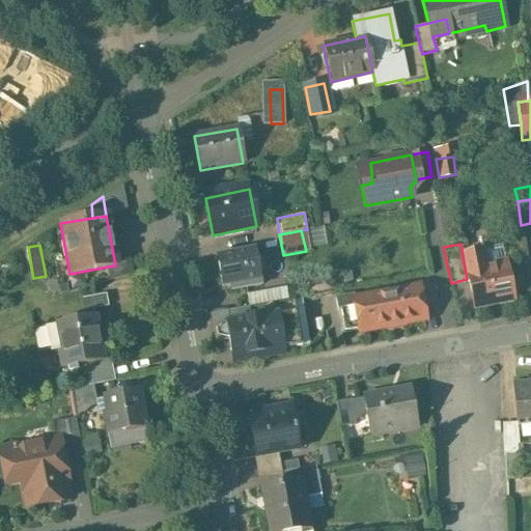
[(254,249),(216,256),(222,285),(238,282),(239,288),(260,284),(254,249)]
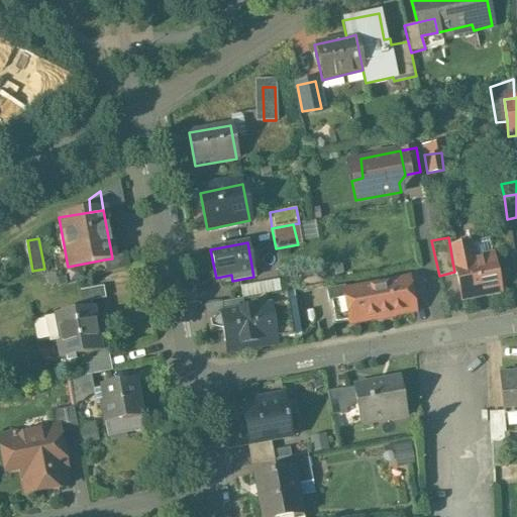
[(468,244),(450,248),(452,262),(471,257),(468,244)]
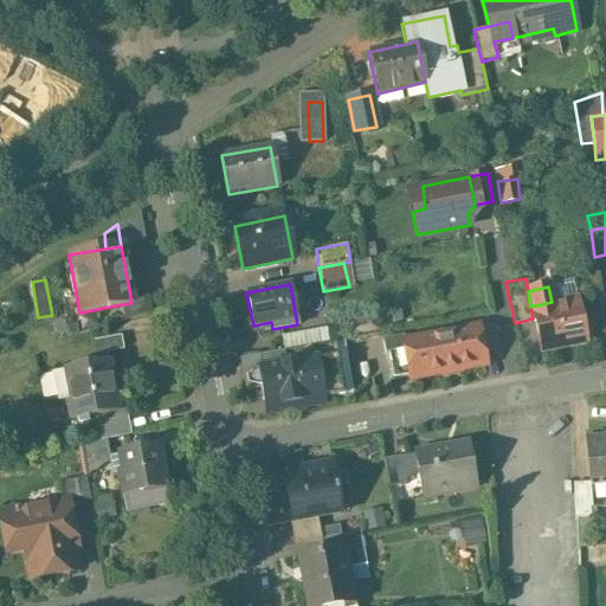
[(131,303),(122,304),(124,320),(152,314),(148,294),(130,296),(131,303)]
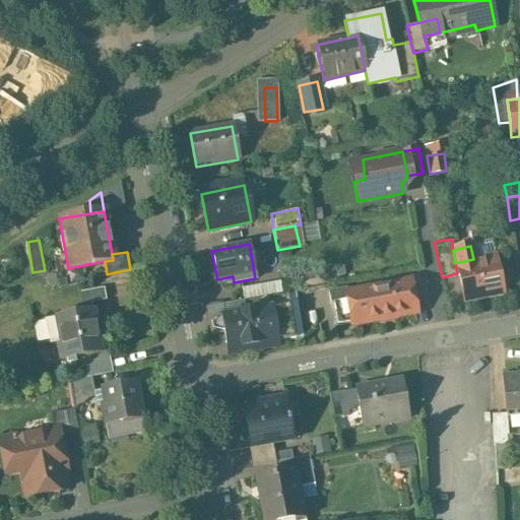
[(473,259),(455,263),(457,273),(463,303),(503,294),(494,255),(473,259)]
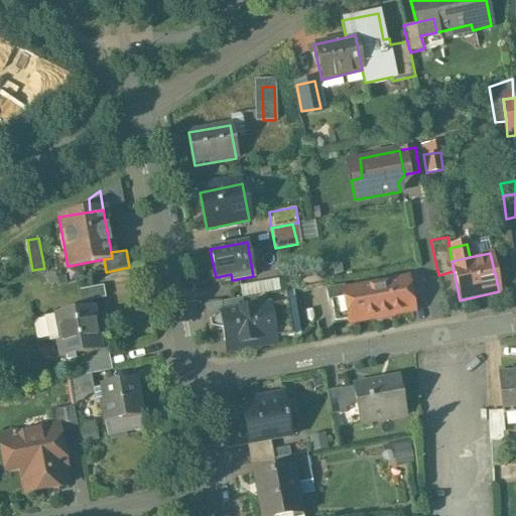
[(344,296),(327,300),(332,323),(350,319),(350,323),(412,311),(406,277),(343,289),(344,296)]
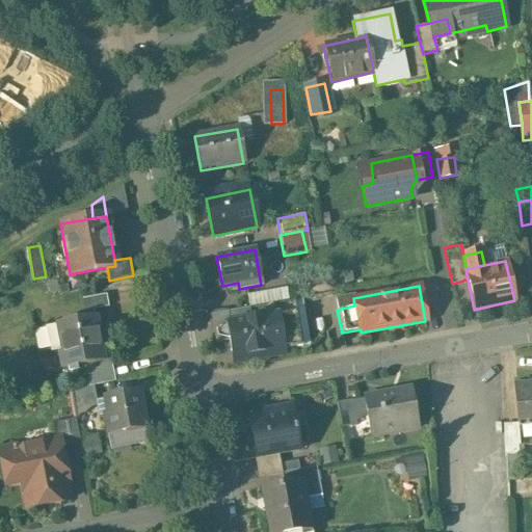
[(106,293),(90,296),(94,309),(108,306),(106,293)]
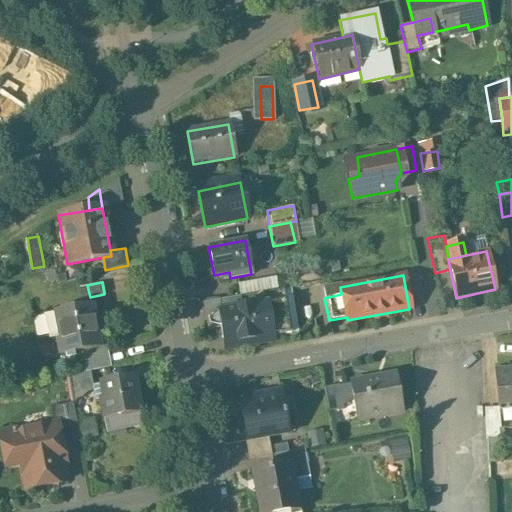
[(264,302),(219,310),(225,342),(270,336),(264,302)]
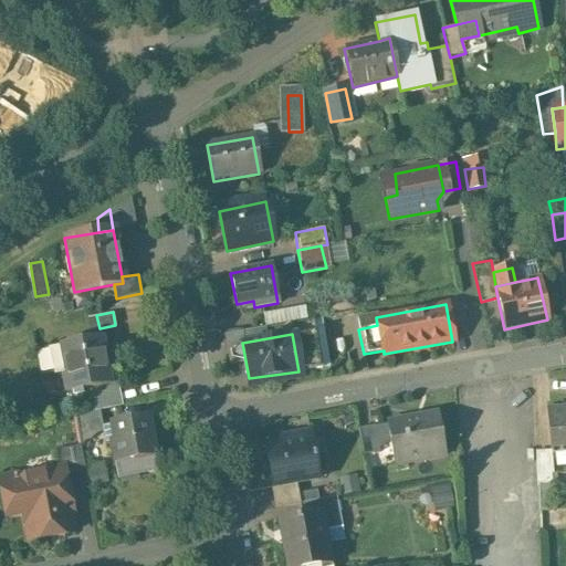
[(100,337),(62,345),(66,373),(62,373),(65,391),(107,383),(100,337)]
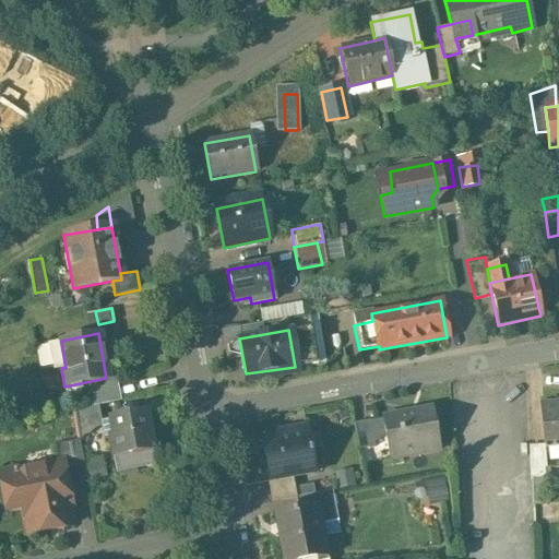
[(558,404),(539,406),(543,442),(558,441),(558,404)]
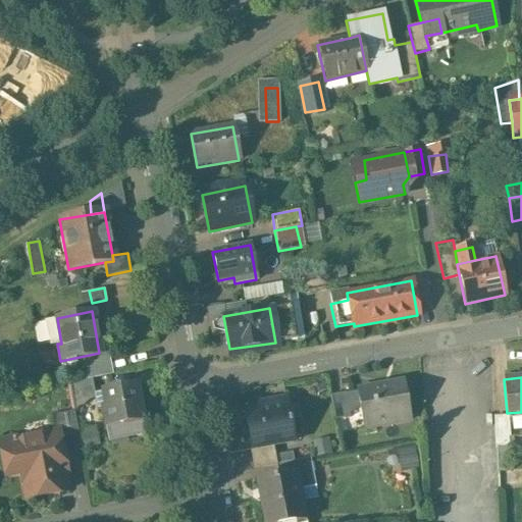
[(68,381),(73,411),(91,408),(89,394),(94,393),(92,378),(68,381)]
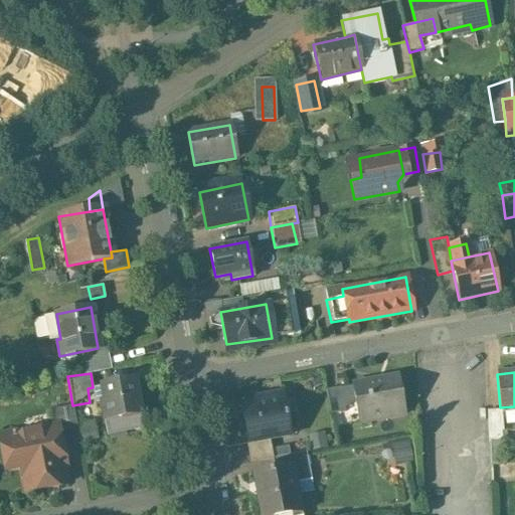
[(398,376),(351,384),(358,421),(404,412),(398,376)]
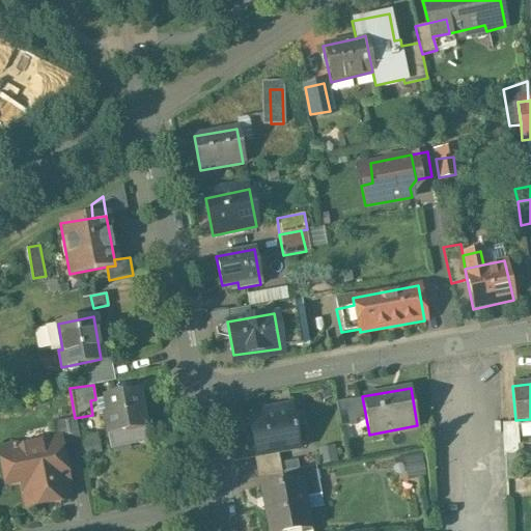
[(138,390),(105,397),(108,413),(104,414),(109,447),(146,442),(138,390)]
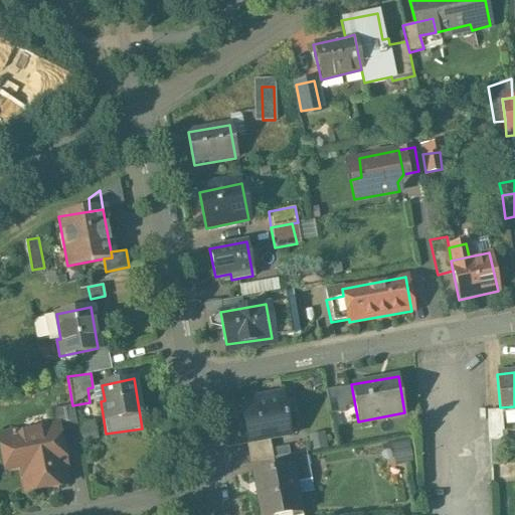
[(341,386),(325,389),(330,413),(346,410),(341,386)]
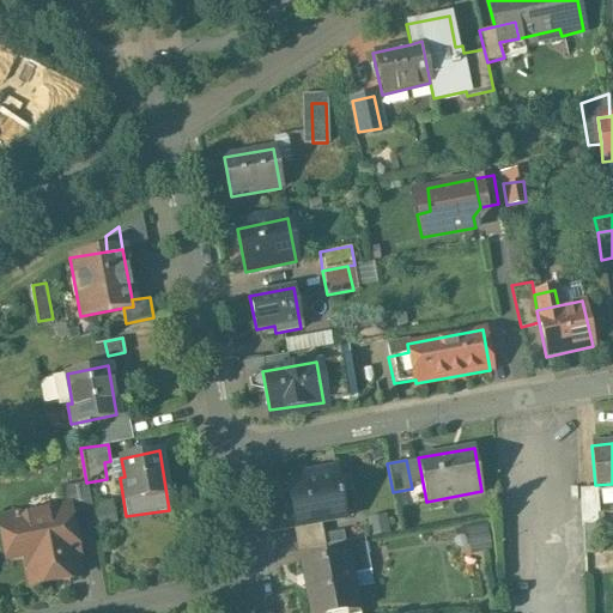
[(311,480),(286,485),(293,527),(320,522),(346,517),(337,467),(310,472),(311,480)]
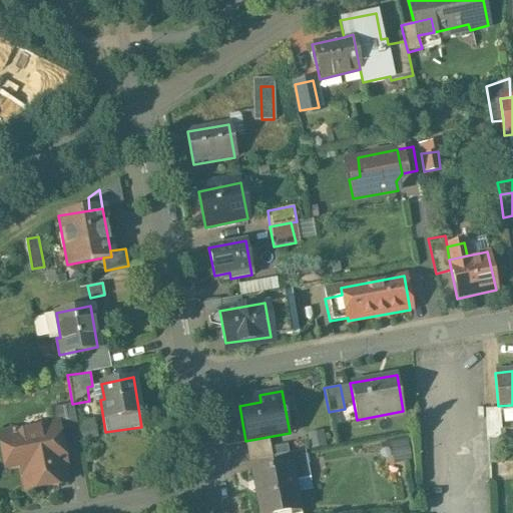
[(47,408),(51,426),(57,425),(61,443),(79,439),(72,404),(47,408)]
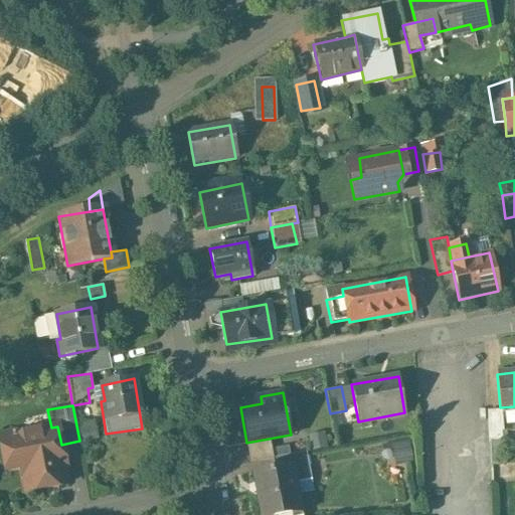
[(15,432),(0,435),(0,439),(2,452),(5,451),(7,462),(19,459),(26,492),(67,484),(64,469),(65,468),(61,445),(57,426),(51,427),(15,435),(15,432)]
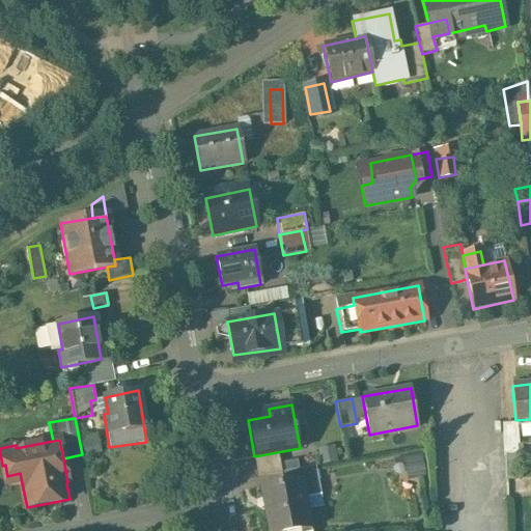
[(277,452),(254,456),(258,475),(280,471),(277,452)]
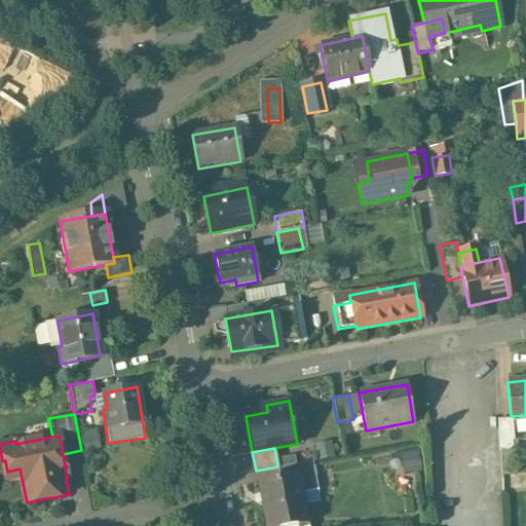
[(402,472),(422,468),(419,448),(399,451),(402,472)]
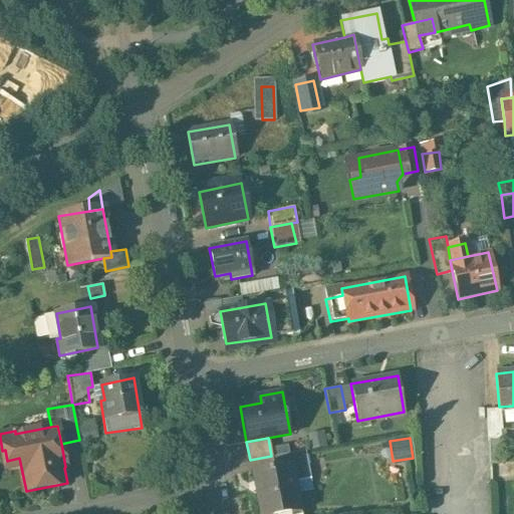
[(305,450),(271,456),(273,466),(292,462),(293,468),(308,465),(305,450)]
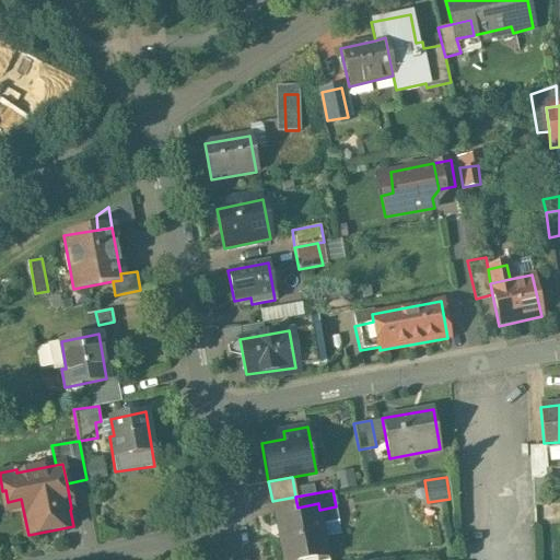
[(318,503),(298,508),(273,512),(276,525),(280,524),(287,559),(308,559),(328,557),(319,510),(318,503)]
